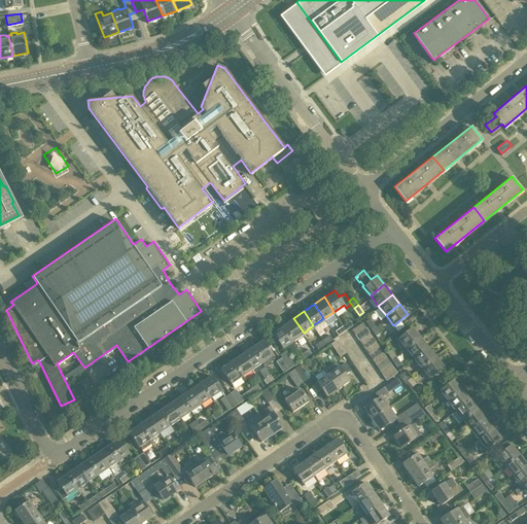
[(371,326),(375,323),(370,316),(365,319),(371,326)]
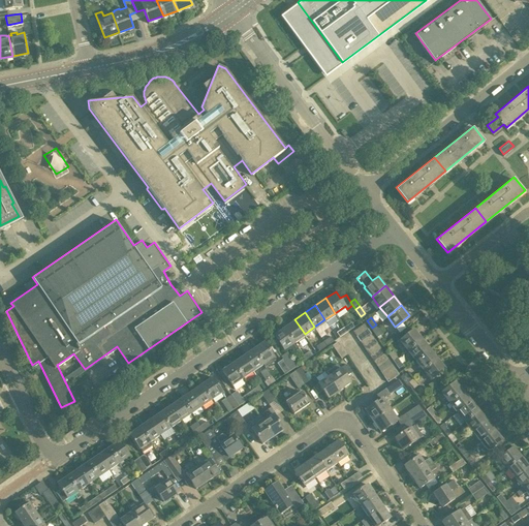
[(294,319),(284,326),(294,341),(305,334),(294,319)]
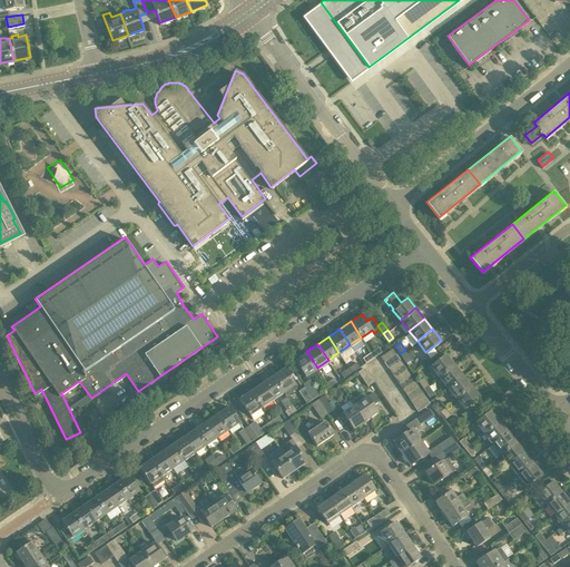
[(379,345),(370,351),(374,355),(382,350),(379,345)]
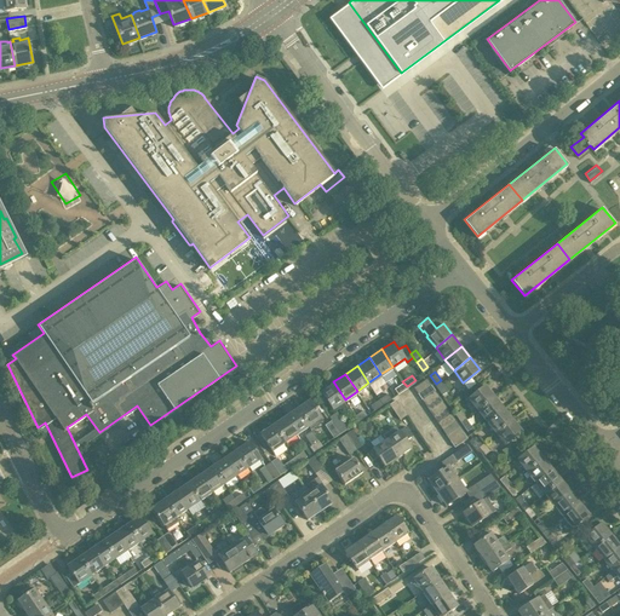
[(418,391),(431,383),(426,376),(413,385),(418,391)]
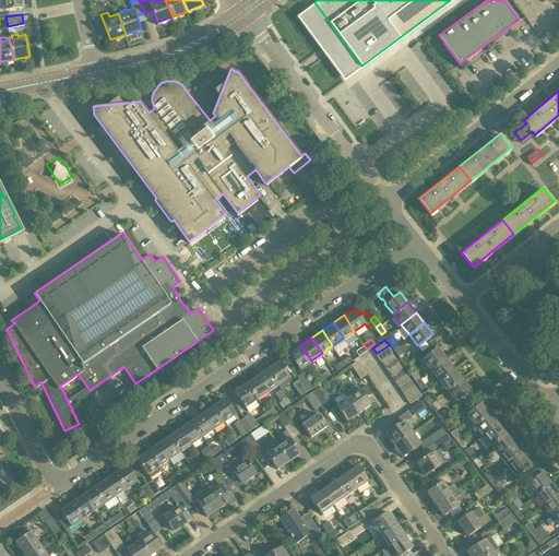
[(403,351),(397,343),(393,346),(399,354),(403,351)]
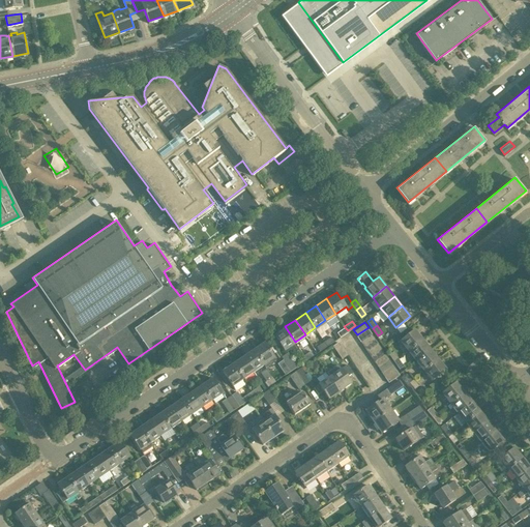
[(295,342),(285,326),(274,333),(285,348),(295,342)]
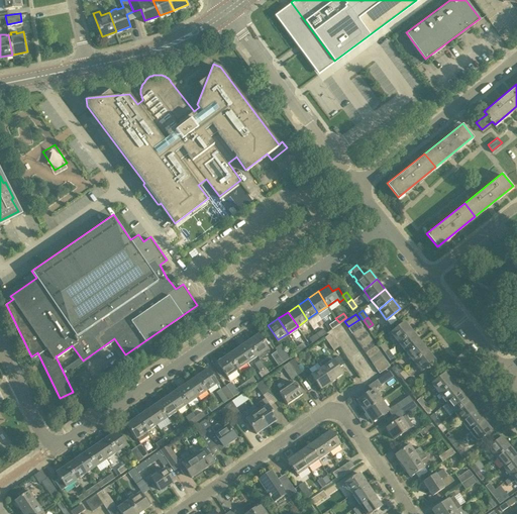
[(339,322),(335,318),(328,322),(331,327),(339,322)]
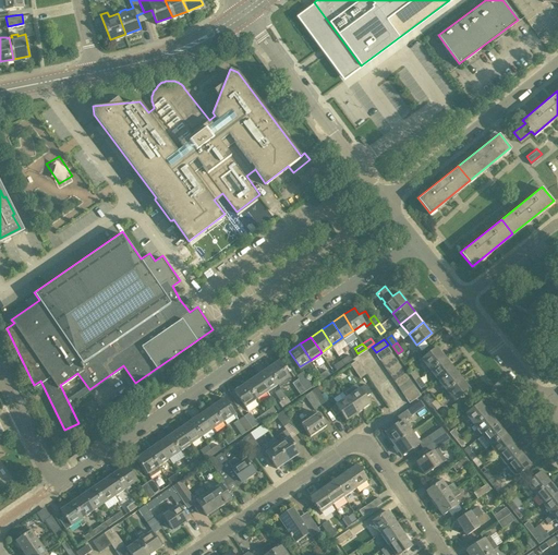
[(391,350),(388,345),(376,352),(379,358),(391,350)]
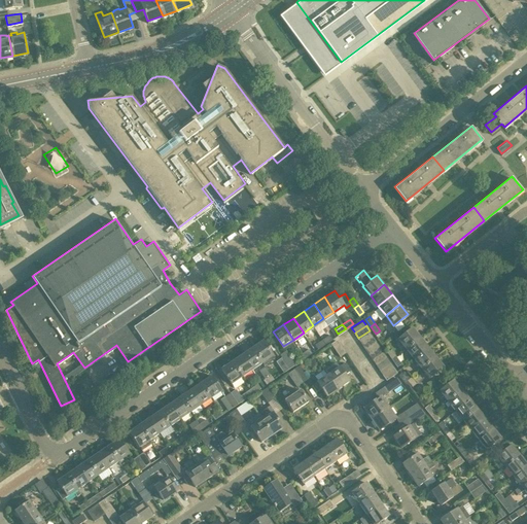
[(406,347),(420,336),(412,325),(397,337),(406,347)]
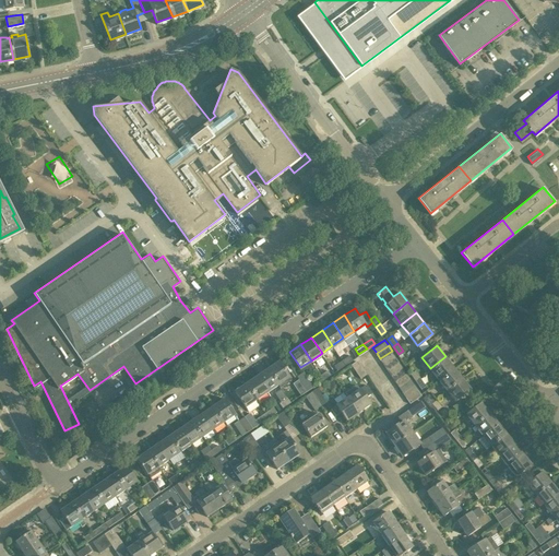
[(392,351),(380,358),(383,364),(395,356),(392,351)]
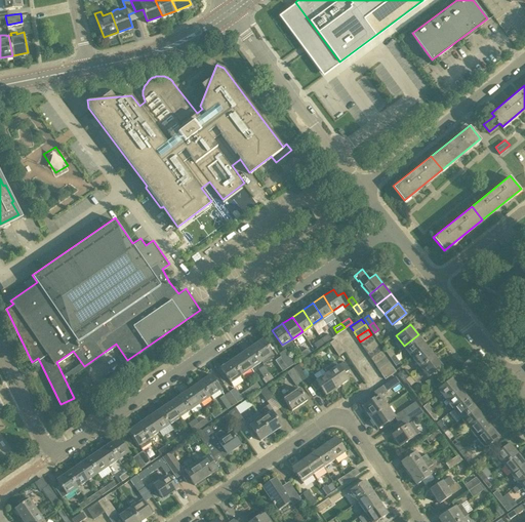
[(328,331),(321,336),(324,342),(331,336),(328,331)]
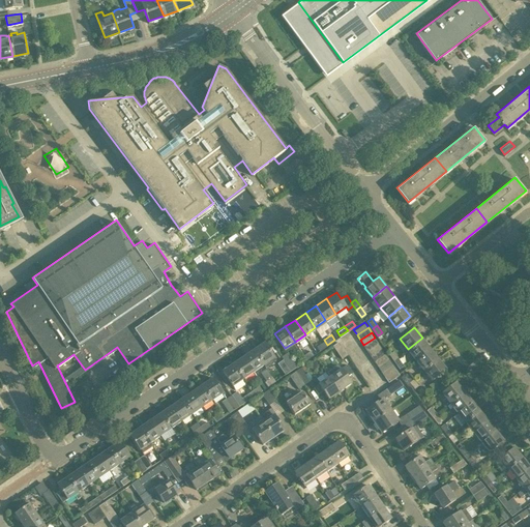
[(375,338),(363,345),(367,350),(379,343),(375,338)]
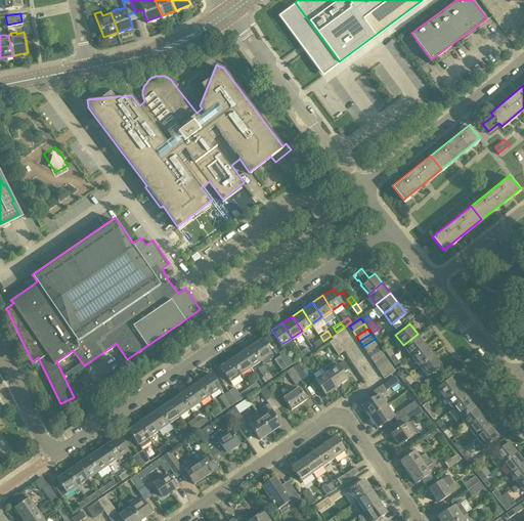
[(425,343),(418,334),(403,345),(411,354),(425,343)]
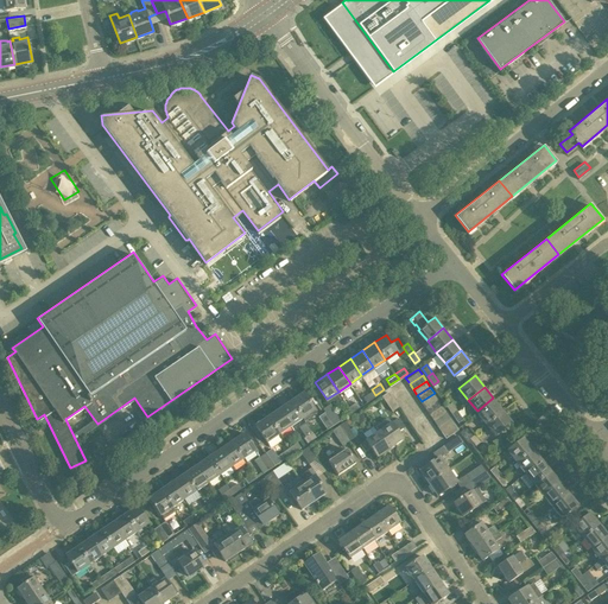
[(375,395),(372,389),(362,395),(367,400),(375,395)]
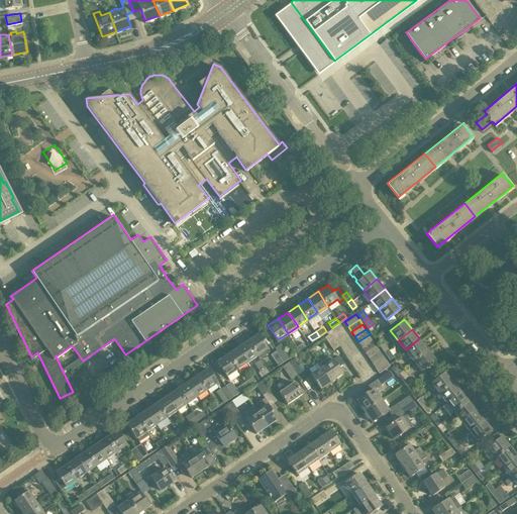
[(330,331),(324,335),(333,348),(339,344),(330,331)]
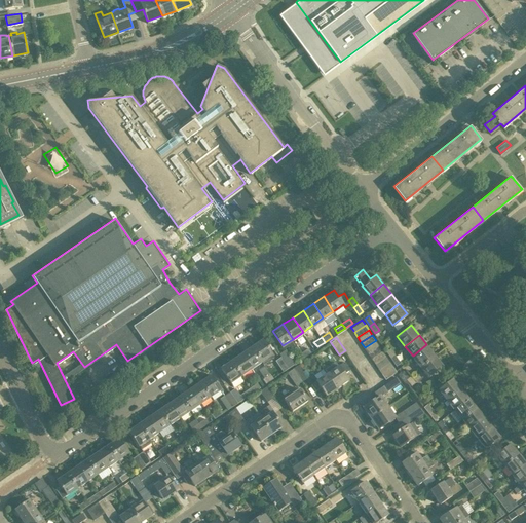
[(262,338),(252,345),(263,363),(274,356),(262,338)]
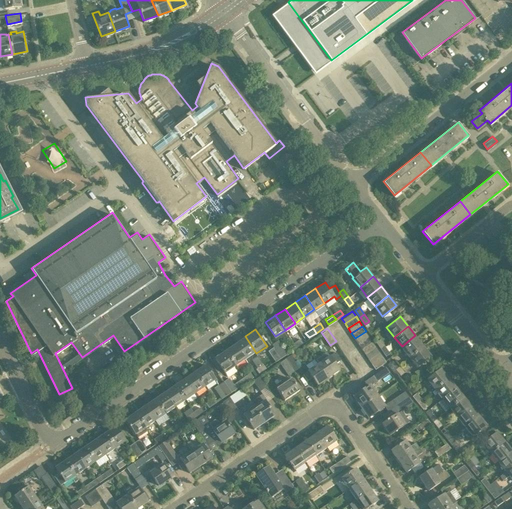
[(369,335),(366,331),(355,338),(358,343),(369,335)]
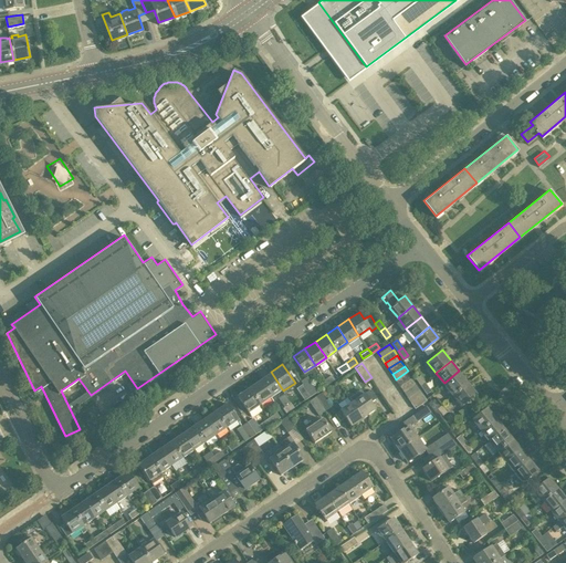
[(411,376),(408,371),(396,379),(399,385),(411,376)]
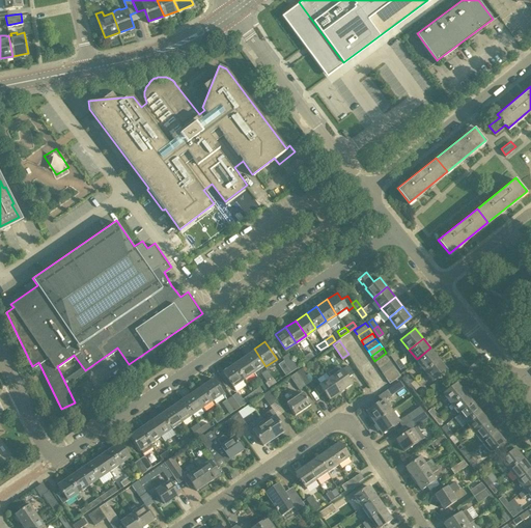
[(439,358),(430,348),(417,359),(424,369),(439,358)]
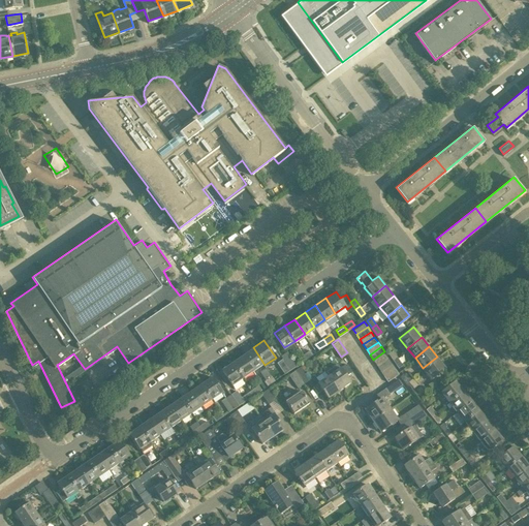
[(253,347),(243,354),(253,369),(262,363),(265,365),(253,347)]
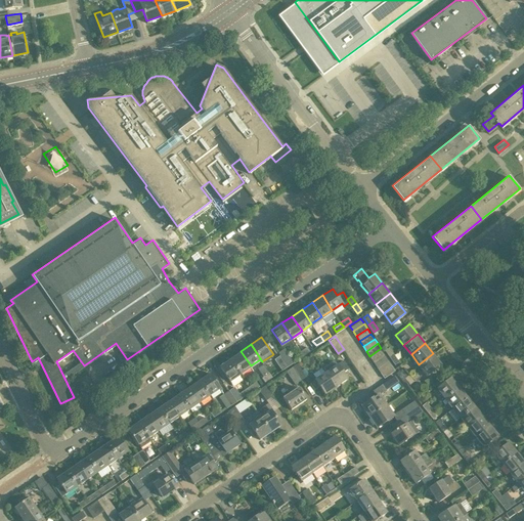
[(307,345),(300,350),(303,354),(310,349),(307,345)]
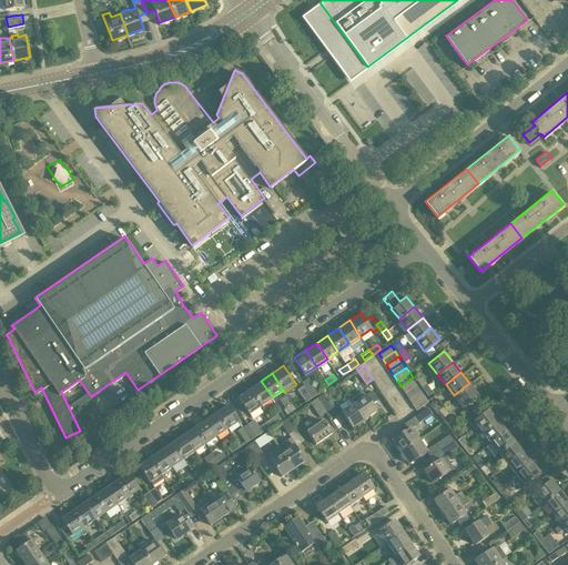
[(422,386),(427,382),(422,374),(417,377),(422,386)]
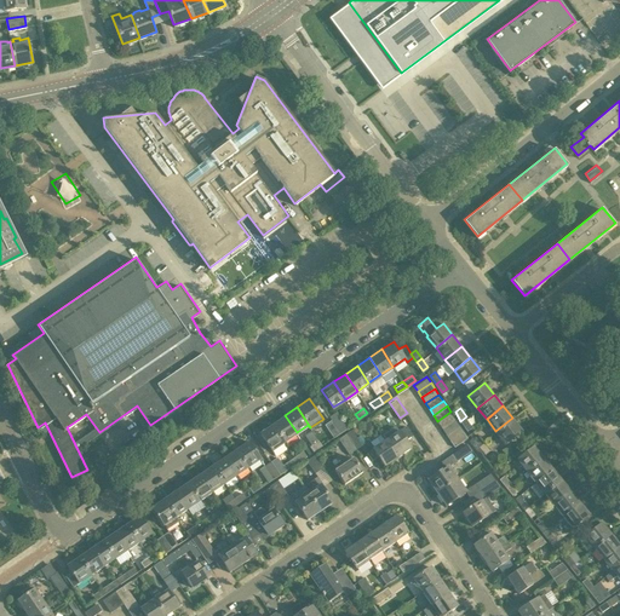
[(346,426),(336,410),(328,414),(331,418),(340,431),(346,426)]
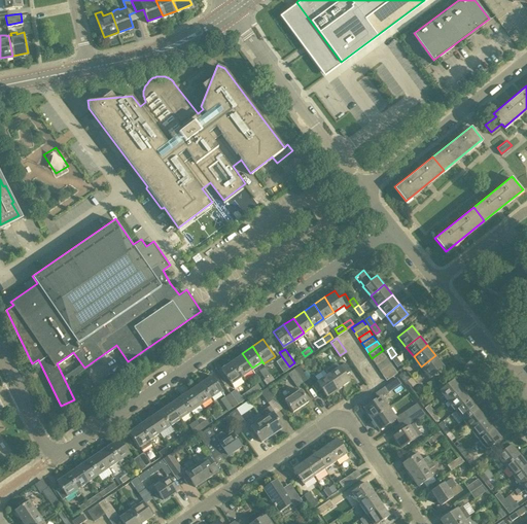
[(383,350),(372,358),(376,363),(387,355),(383,350)]
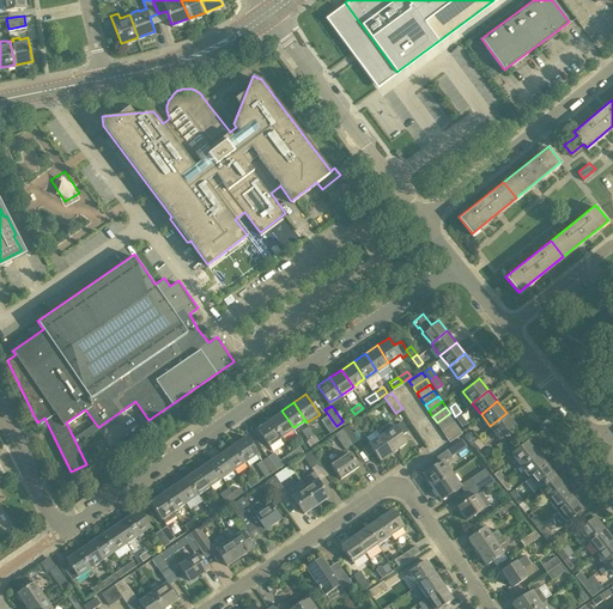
[(281,410),(269,419),(281,436),(293,427),(281,410)]
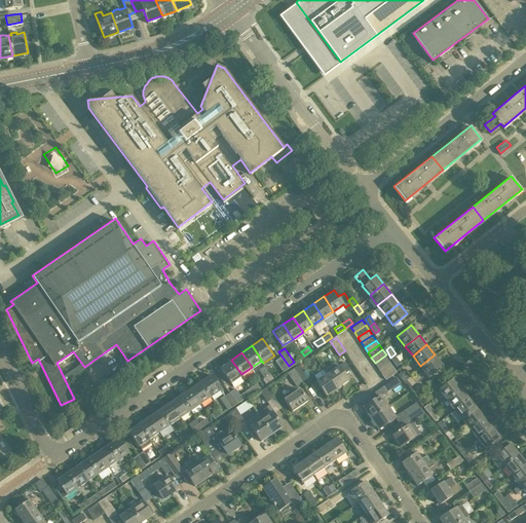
[(396,353),(390,358),(396,365),(401,362),(396,353)]
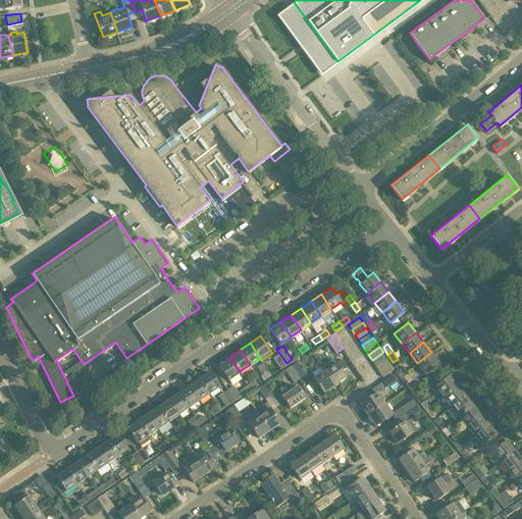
[(286,363),(278,352),(273,356),(280,367),(286,363)]
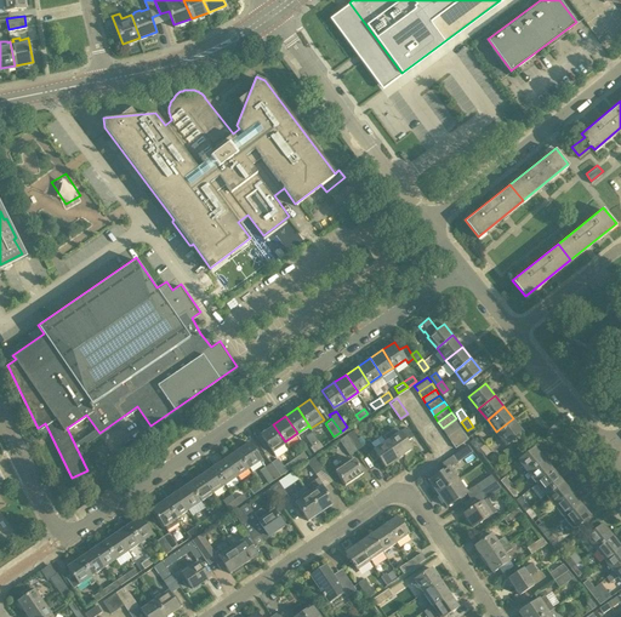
[(456,418),(443,428),(446,434),(460,424),(456,418)]
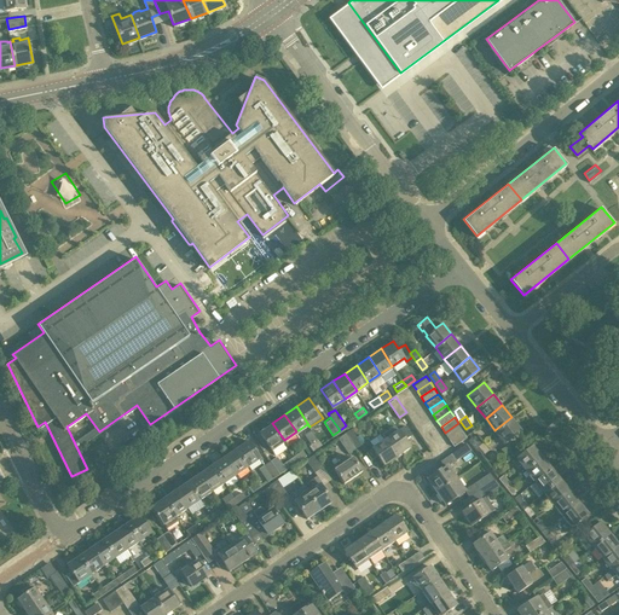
[(521,428),(512,417),(495,430),(504,441),(521,428)]
